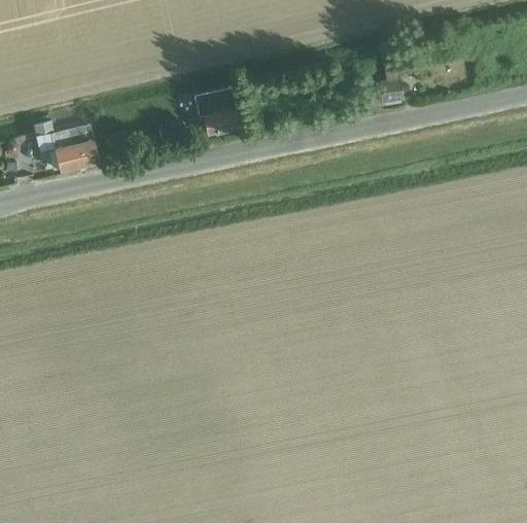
[(380,84),(383,105),(402,102),(396,60),(383,62),(387,83),(380,84)]
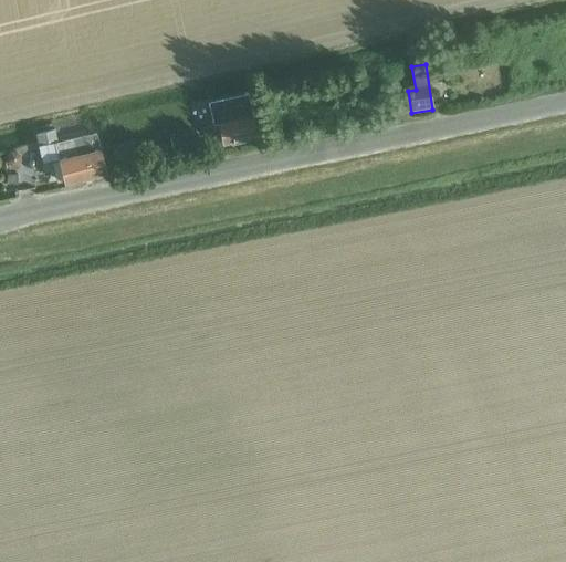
[(249,97),(211,106),(216,127),(218,127),(223,148),(259,141),(251,103),(249,97)]
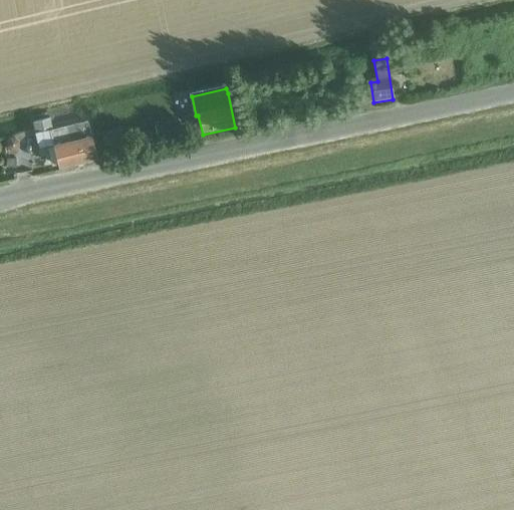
[(50,116),(30,120),(32,129),(33,134),(53,130),(51,123),(50,116)]
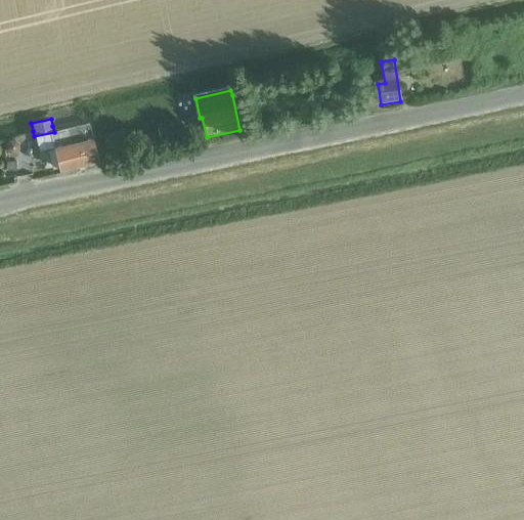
[(52,136),(61,173),(98,165),(89,127),(52,136)]
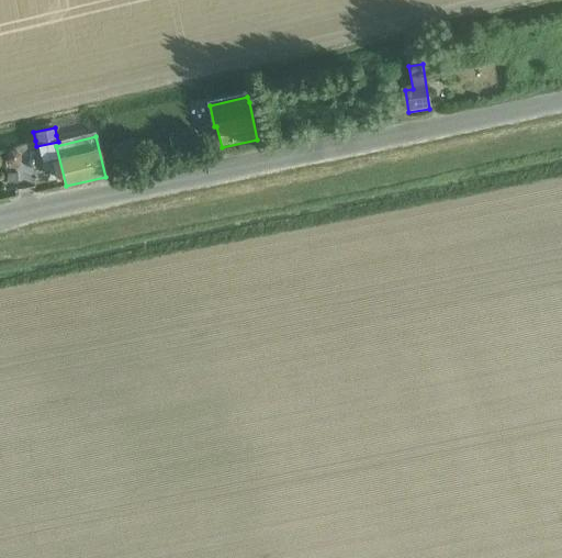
[(199,149),(195,136),(182,140),(186,153),(199,149)]
